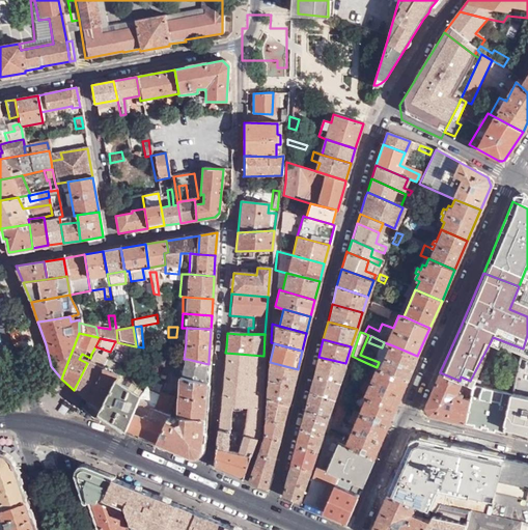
[(380,368),(407,381),(417,356),(390,344),(380,368)]
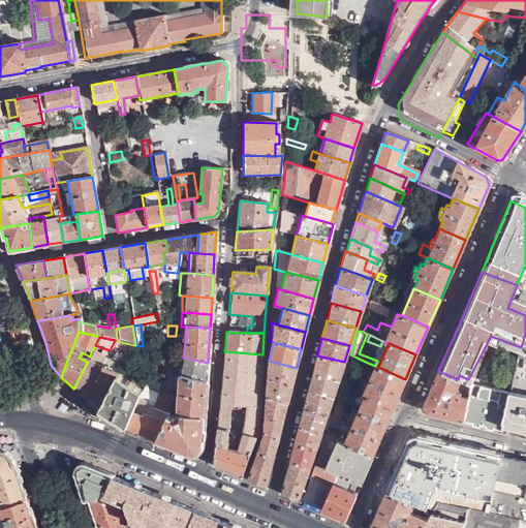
[(154,350),(136,345),(134,352),(153,358),(154,350)]
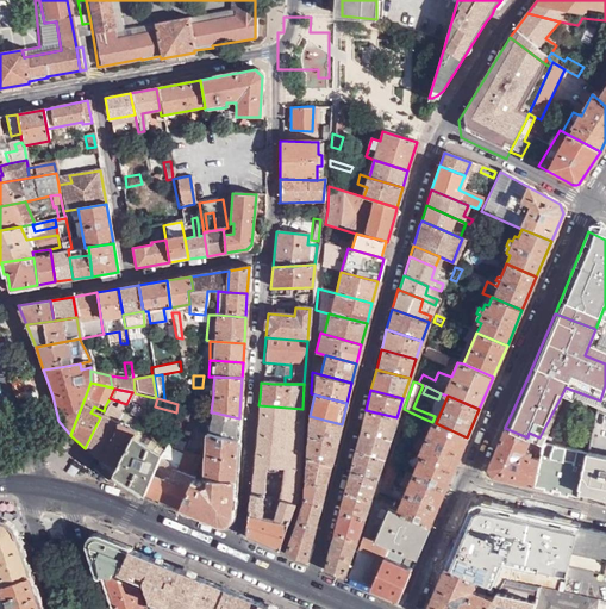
[(202,424),(205,410),(182,405),(177,421),(202,424)]
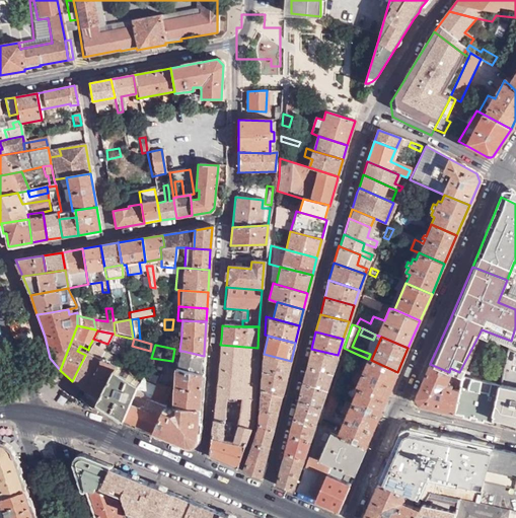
[(252,424),(258,348),(220,345),(210,455),(237,466),(252,424)]
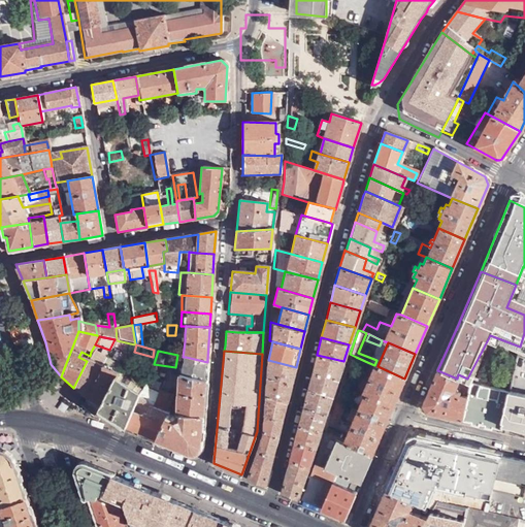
[(73,388),(86,398),(101,365),(104,360),(91,352),(90,356),(87,361),(73,388)]
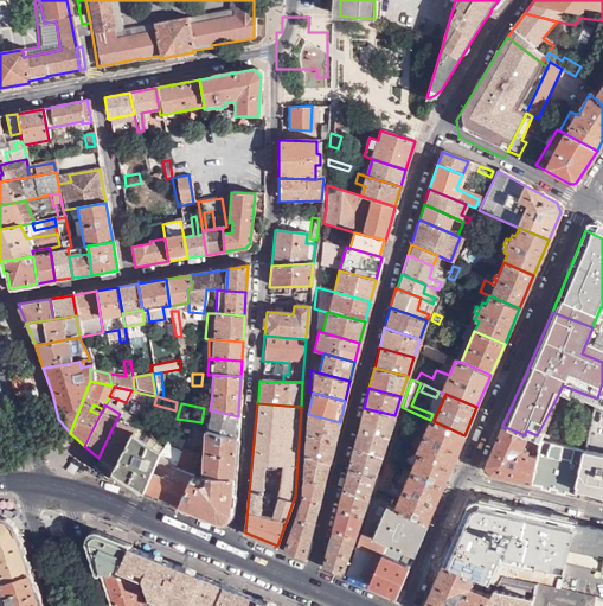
[(409,410),(402,407),(397,423),(403,426),(409,410)]
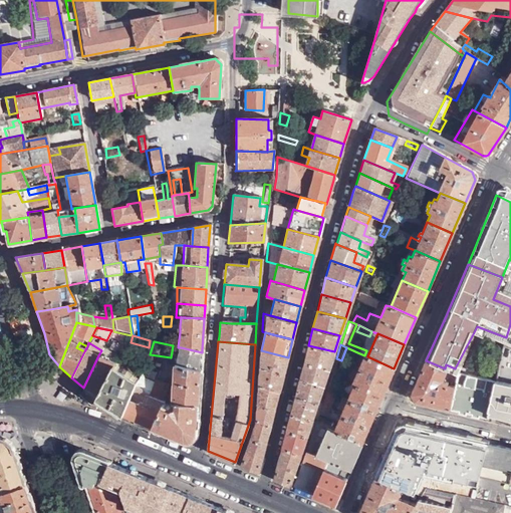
[(328,368),(334,351),(308,345),(304,361),(328,368)]
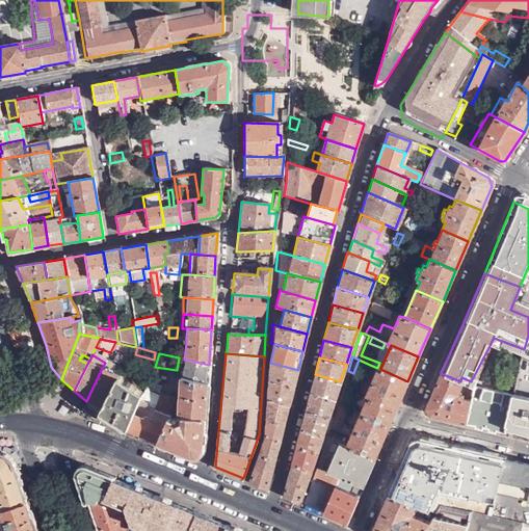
[(208,383),(209,365),(187,360),(184,360),(182,378),(208,383)]
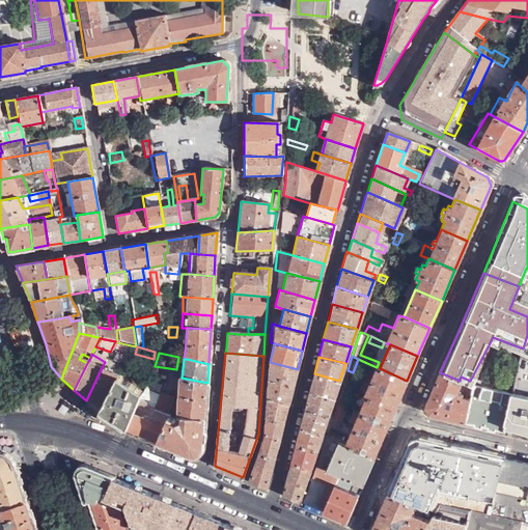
[(298,369),(270,362),(268,380),(293,386),(298,369)]
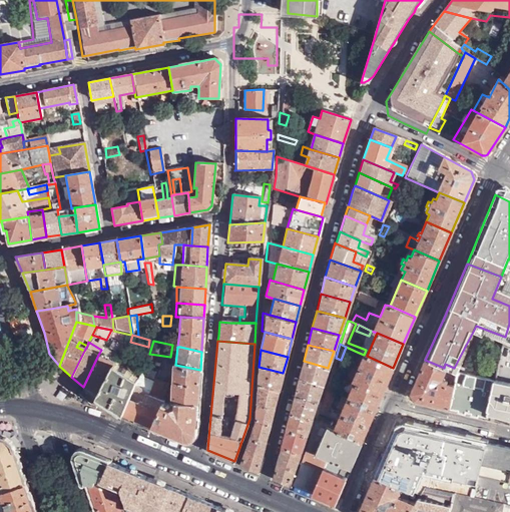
[(345,380),(353,383),(364,355),(357,352),(345,380)]
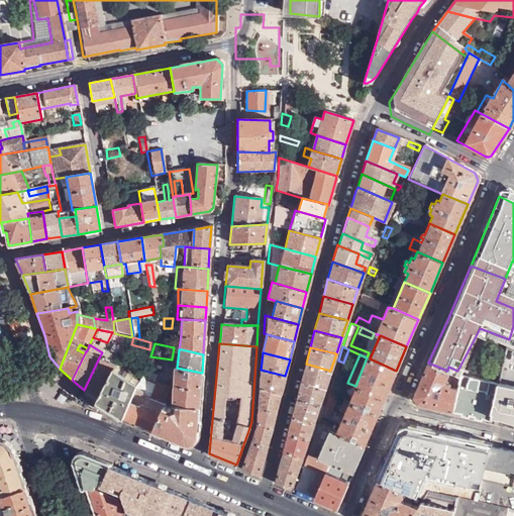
[(84,390),(95,400),(111,368),(112,366),(99,357),(84,390)]
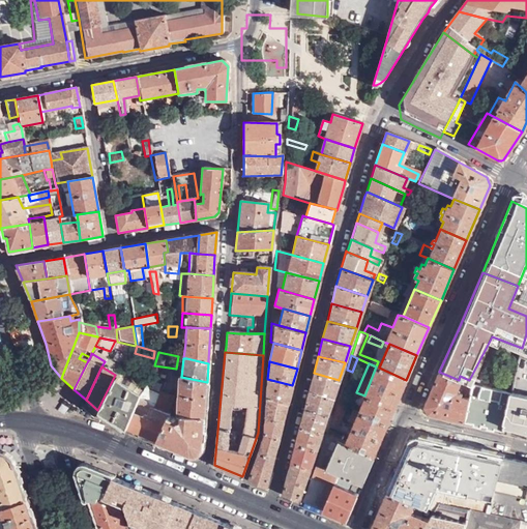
[(364,395),(393,409),(406,380),(379,368),(376,366),(364,395)]
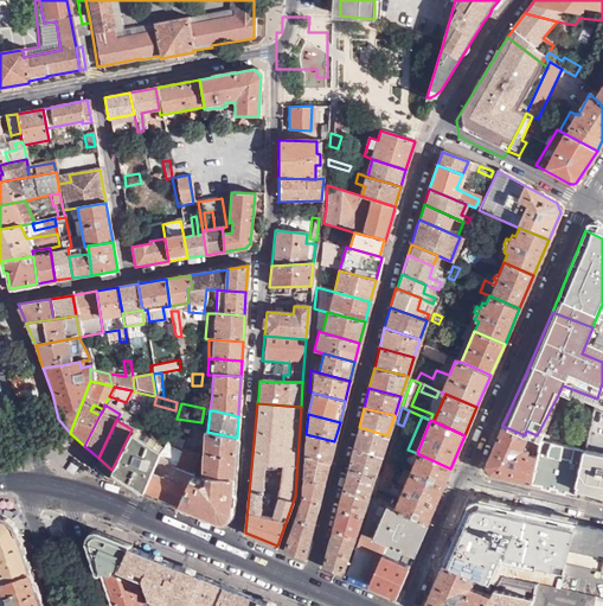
[(515,480),(528,484),(536,455),(532,454),(533,451),(523,446),(527,437),(525,435),(502,426),(486,465),(487,473),(515,480)]
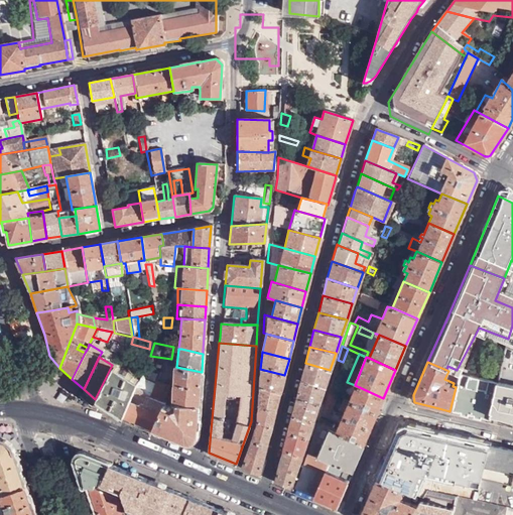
[(300,381),(324,387),(330,370),(305,363),(302,372),(300,381)]
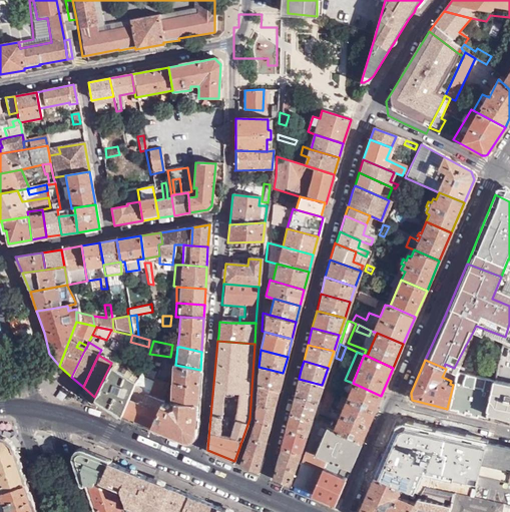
[(196,433),(200,370),(175,365),(173,364),(171,402),(168,406),(162,403),(151,427),(184,441),(196,433)]
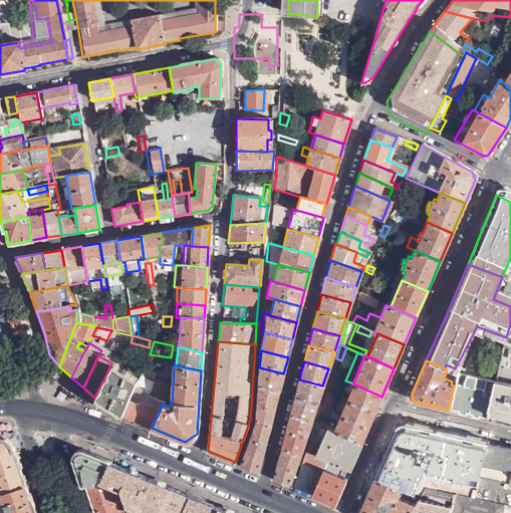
[(94,398),(121,416),(134,390),(136,382),(110,365),(94,398)]
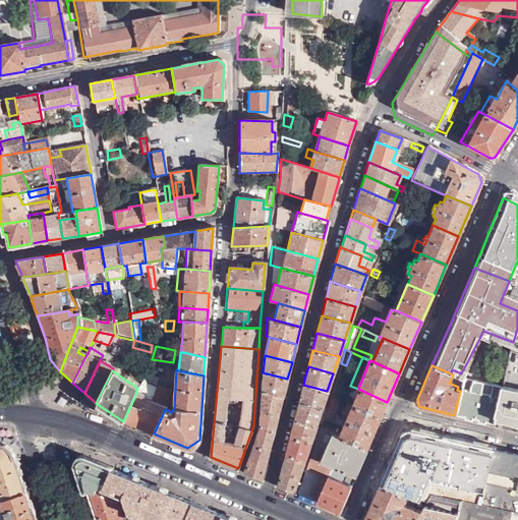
[(287,379),(263,372),(262,390),(283,396),(284,392),(287,379)]
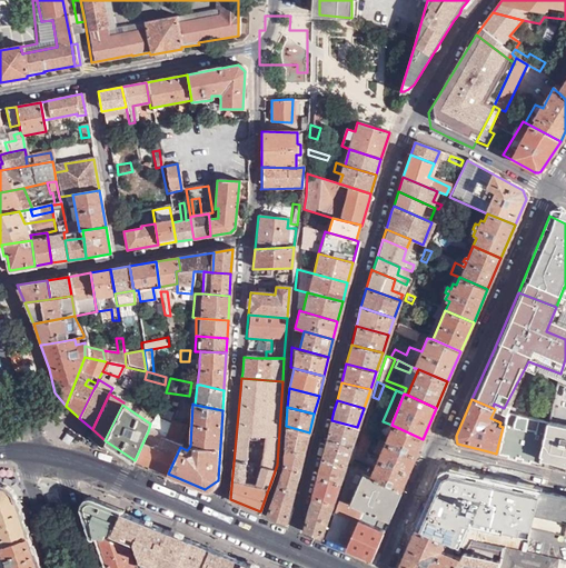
[(496,454),(538,462),(539,457),(539,456),(548,422),(507,412),(505,419),(503,427),(496,454)]
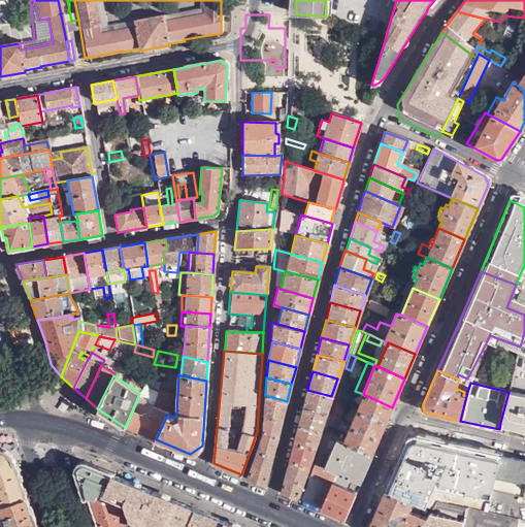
[(334,401),(341,404),(348,388),(339,384),(334,401)]
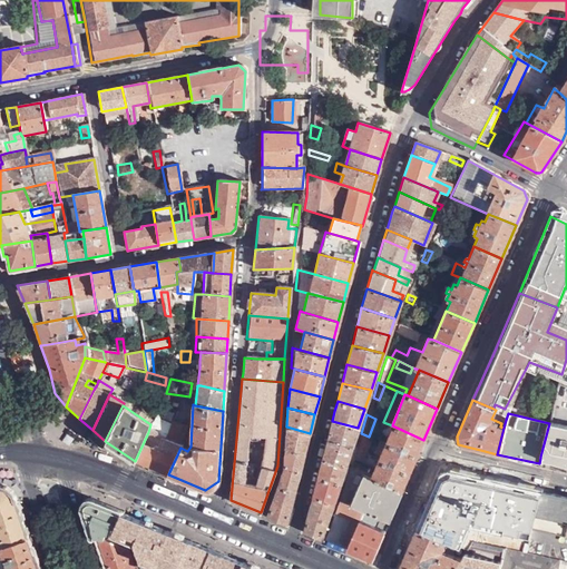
[(328,439),(352,444),(358,428),(332,421),(328,439)]
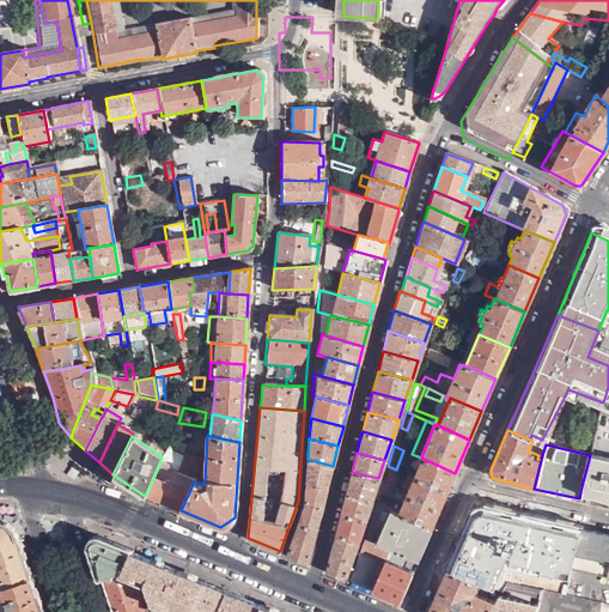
[(175,473),(192,479),(198,460),(182,455),(180,462),(175,473)]
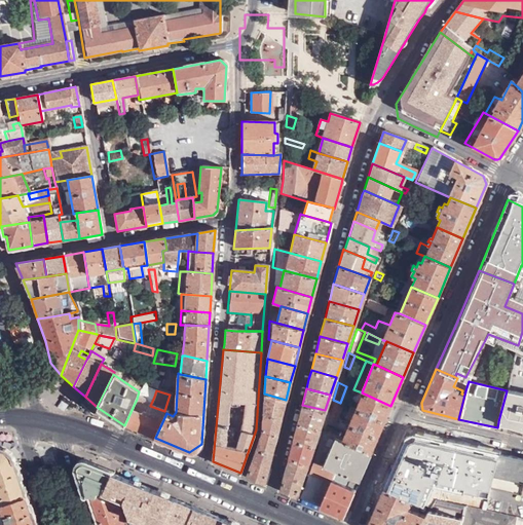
[(522,394),(507,390),(498,421),(515,424),(522,426),(522,394)]
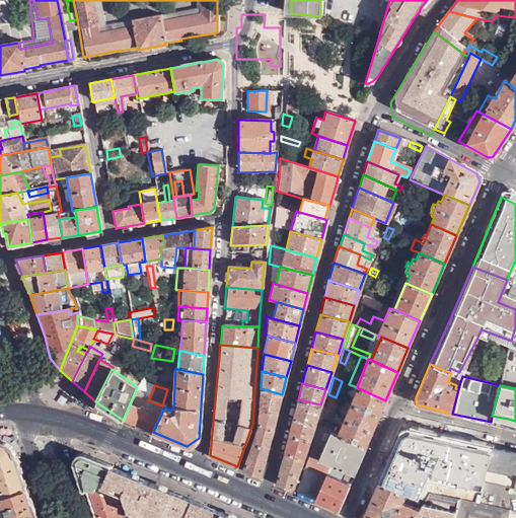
[(137,386),(135,393),(141,395),(140,397),(148,400),(152,391),(138,386),(137,386)]
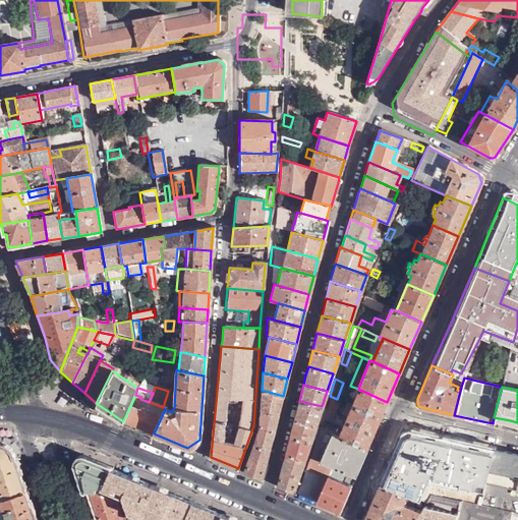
[(351,405),(380,418),(387,402),(358,389),(351,405)]
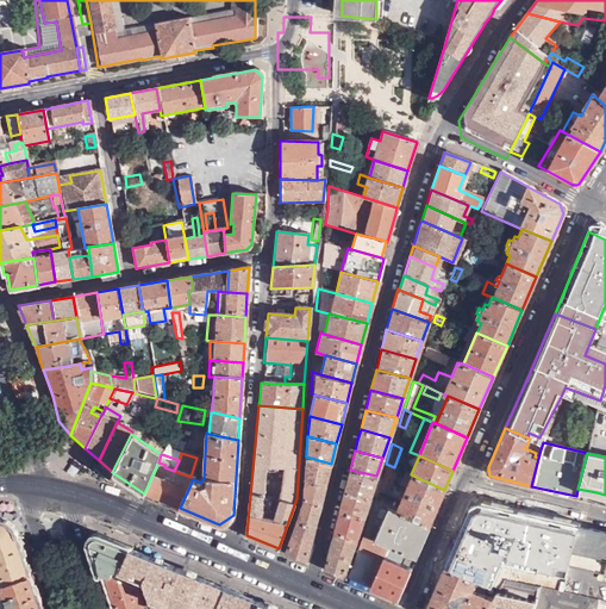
[(331,464),(306,457),(305,479),(325,485),(331,464)]
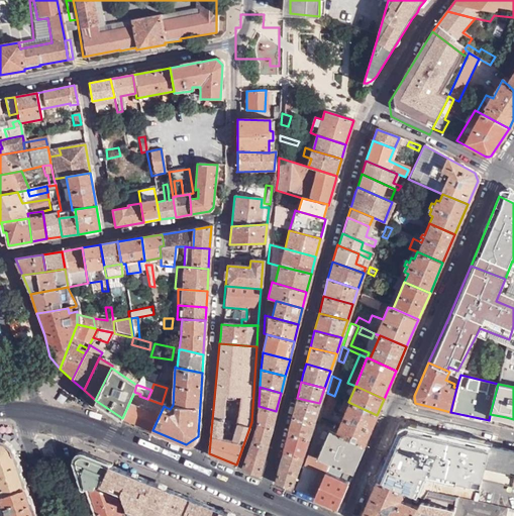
[(122,418),(152,430),(164,406),(164,405),(162,404),(147,399),(139,396),(140,394),(134,392),(122,418)]
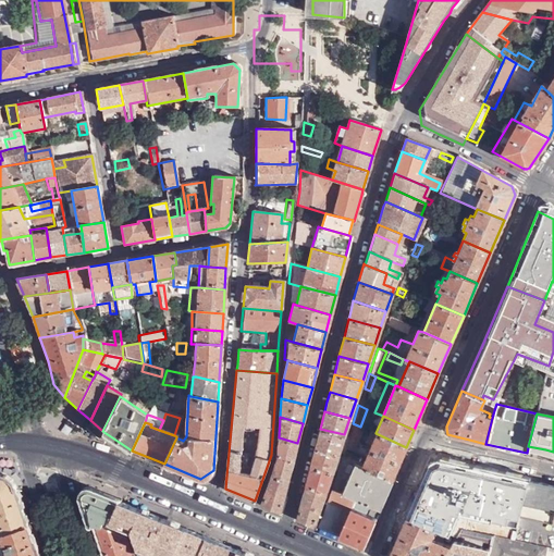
[(354,443),(355,443),(362,428),(360,427),(353,423),(347,440),(354,443)]
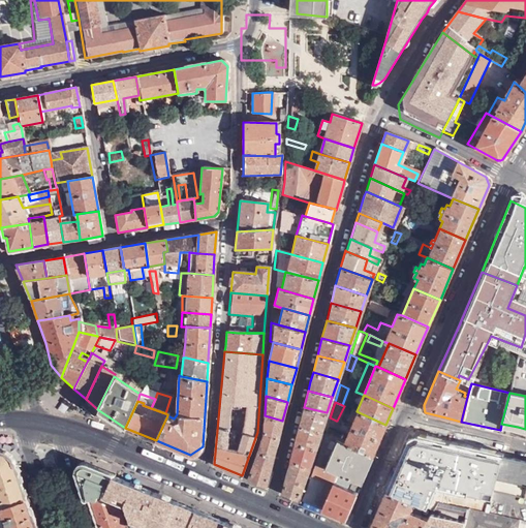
[(299,426),(320,431),(327,412),(304,407),(299,426)]
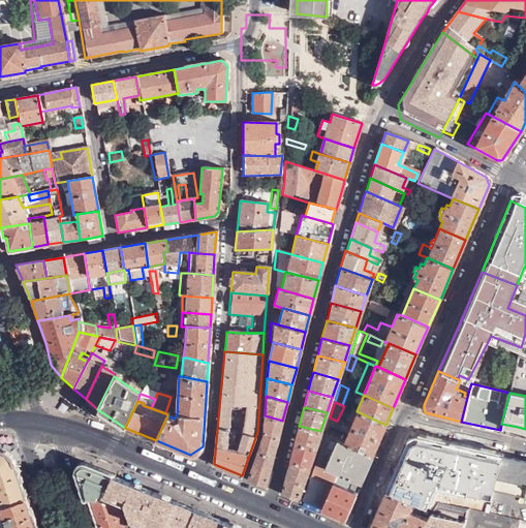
[(350,427),(379,440),(385,425),(357,411),(350,427)]
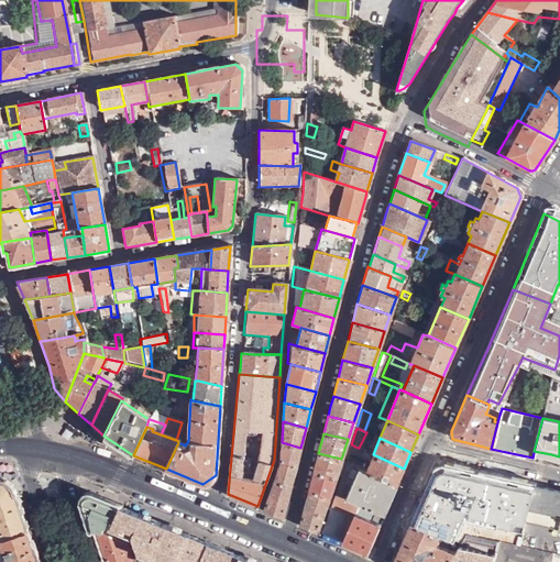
[(300,448),(282,442),(280,463),(274,481),(292,485),(300,448)]
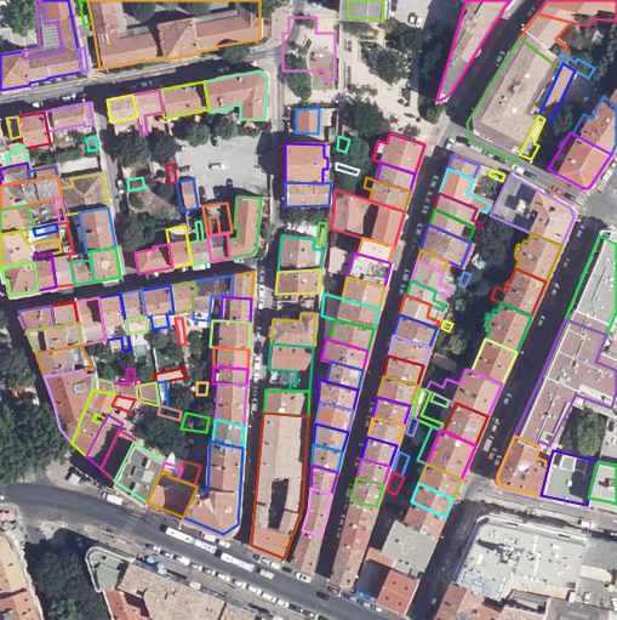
[(389,502),(394,494),(387,490),(383,500),(389,502)]
